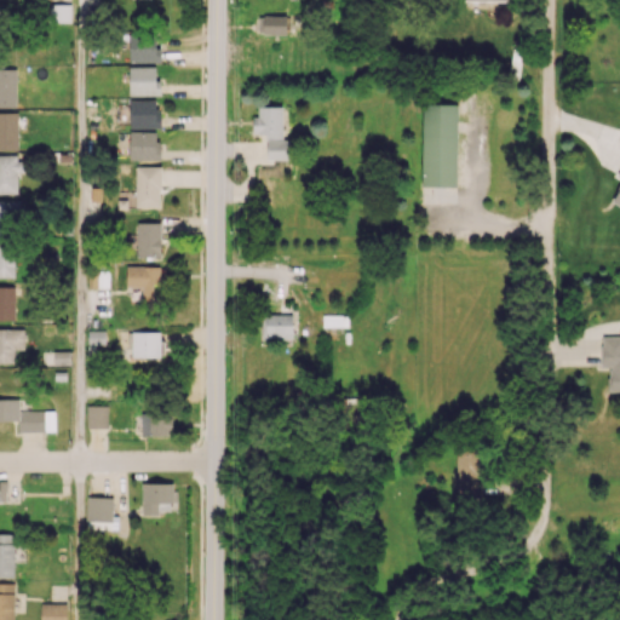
[(73,5),(50,4),(50,22),(72,22),(73,5)]
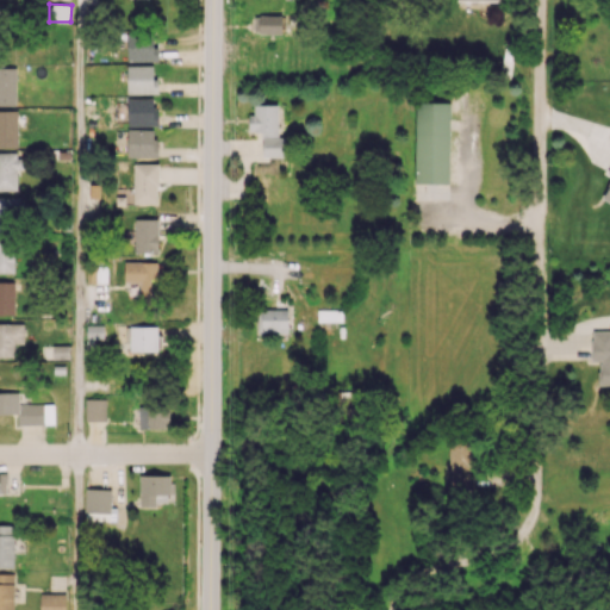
[(282,33),(282,17),(255,16),(254,33),(282,33)]
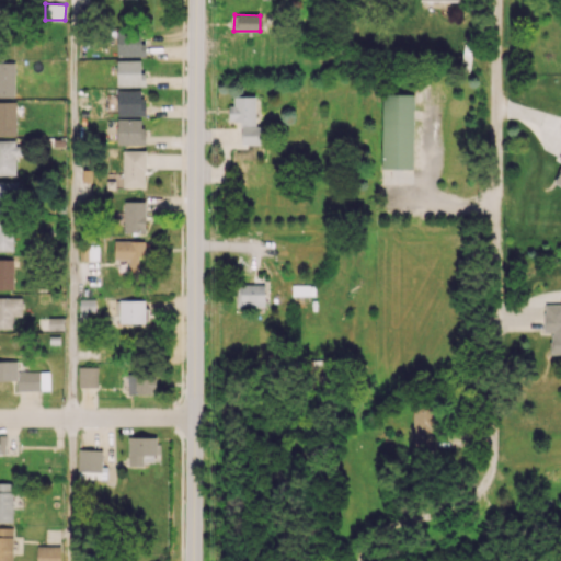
[(145,56),(144,30),(116,31),(117,56),(145,56)]
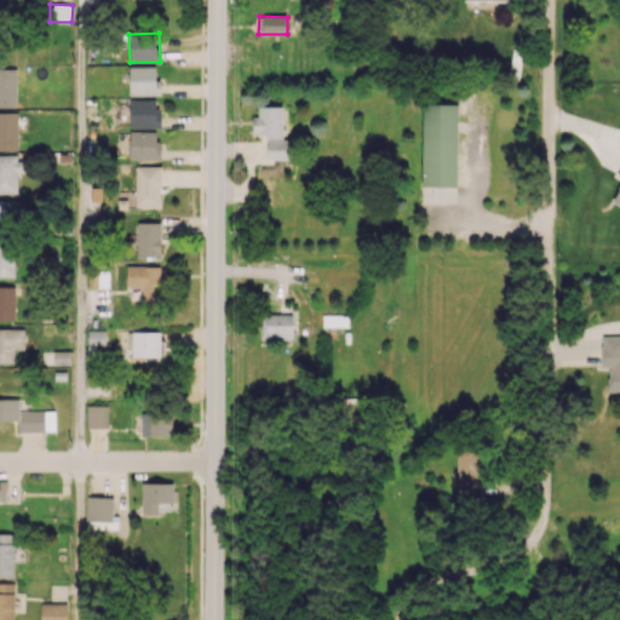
[(130,95),(161,95),(161,80),(155,80),(155,67),(128,67),(130,95)]
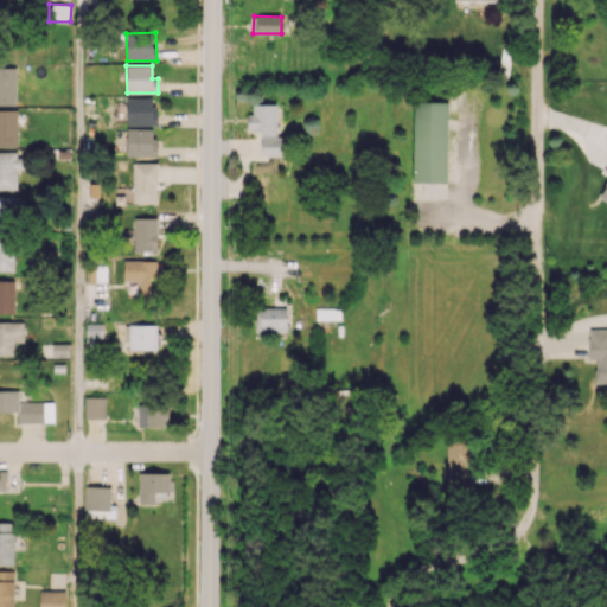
[(0,104),(16,106),(17,68),(0,66),(0,104)]
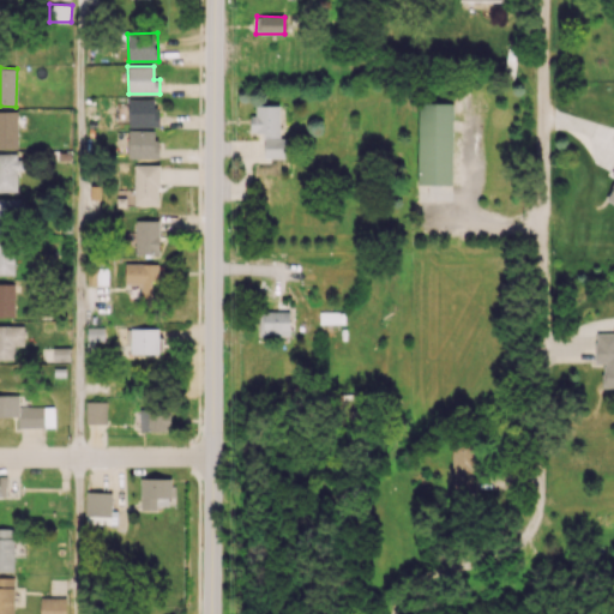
[(157,98),(127,98),(128,127),(157,126),(157,98)]
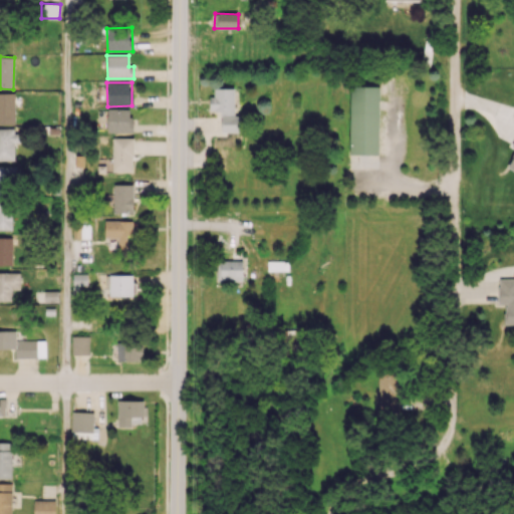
[(379,86),(350,85),(349,155),(378,155),(379,86)]
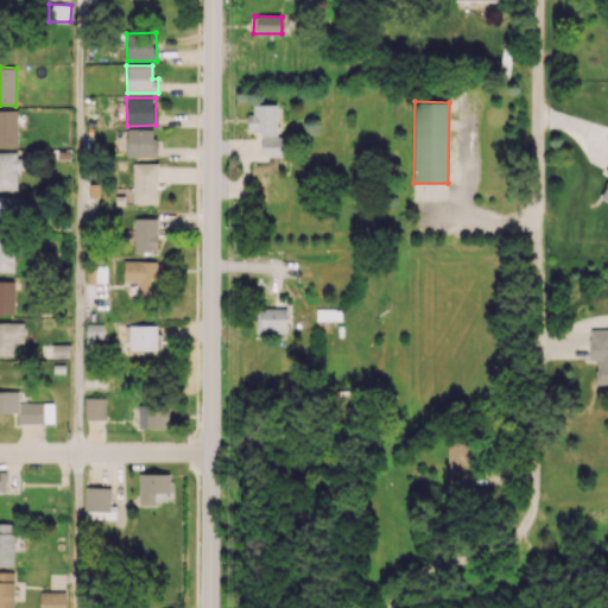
[(249,105),(251,131),(261,131),(261,156),(268,156),(270,165),(283,164),(282,137),(278,137),(277,105),(249,105)]
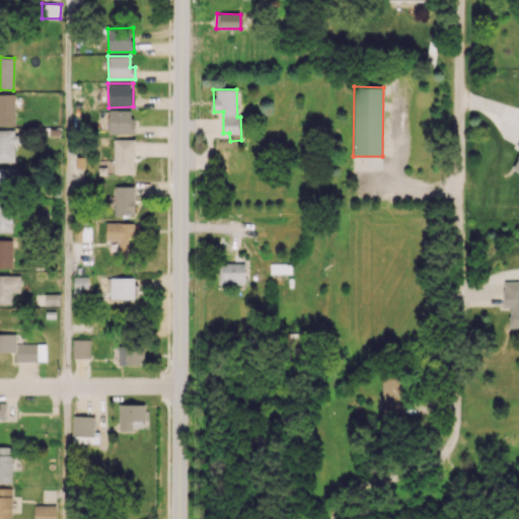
[(0,126),(15,126),(15,94),(0,93),(0,126)]
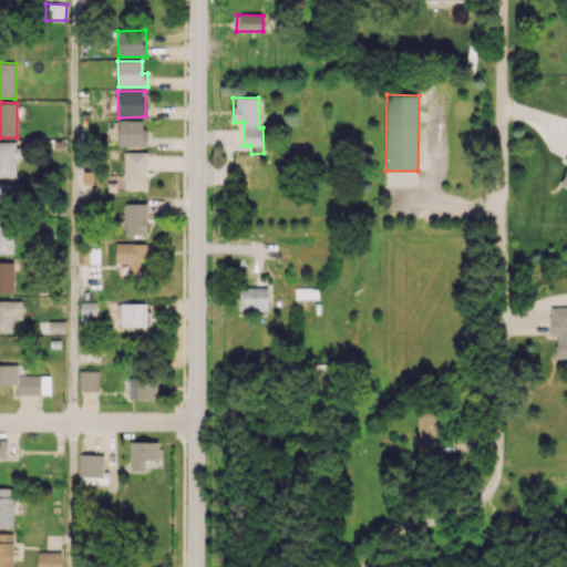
[(146,120),(119,120),(119,146),(146,146),(146,120)]
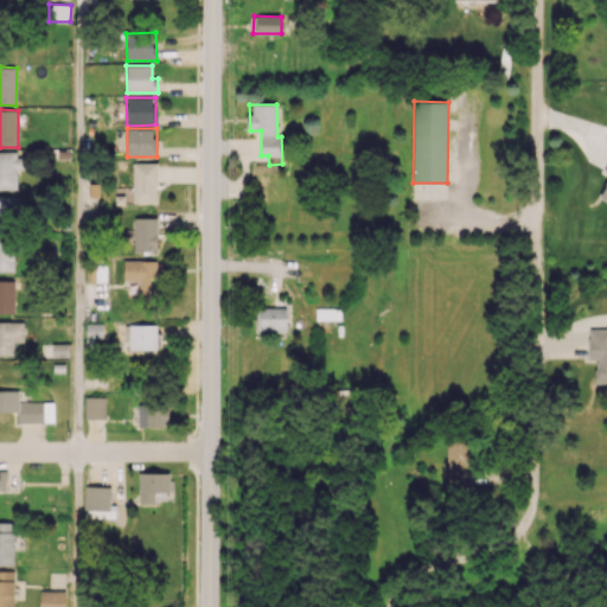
[(0,187),(17,189),(17,167),(24,168),(25,153),(0,152),(0,187)]
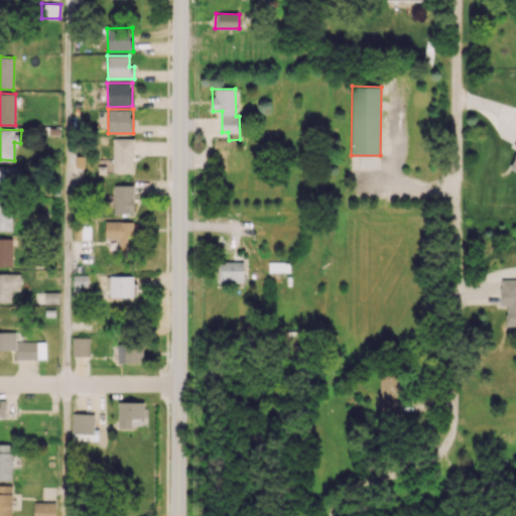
[(134,138),(113,138),(113,172),(133,172),(134,138)]
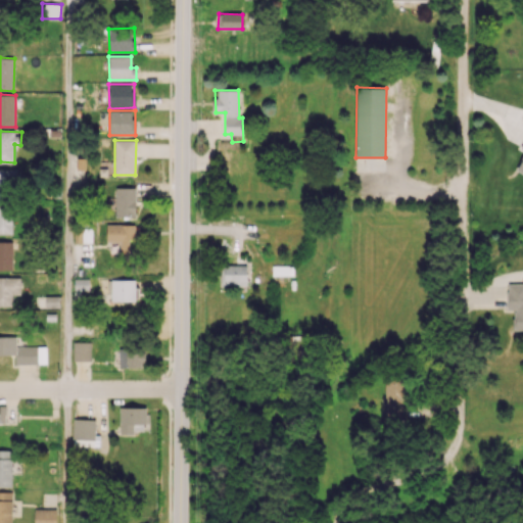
[(19,170),(0,169),(0,193),(18,193),(19,170)]
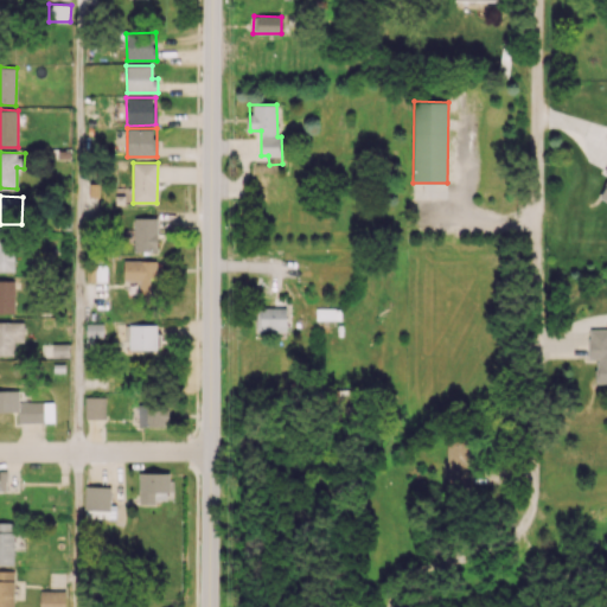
[(158,251),(158,218),(134,217),(134,251),(158,251)]
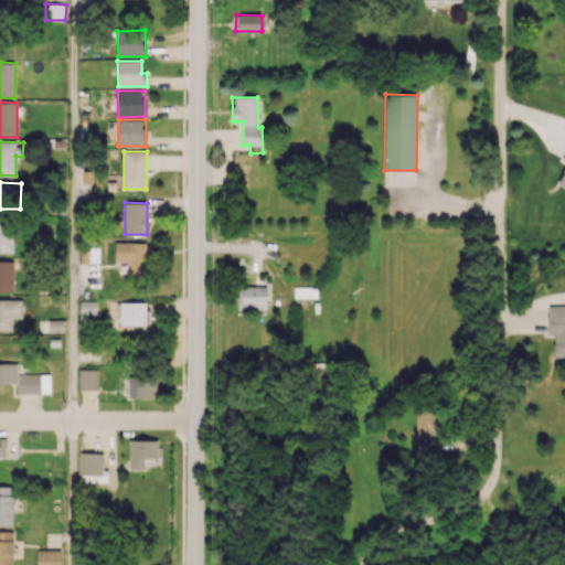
[(0,221),(0,252),(14,252),(13,221),(0,221)]
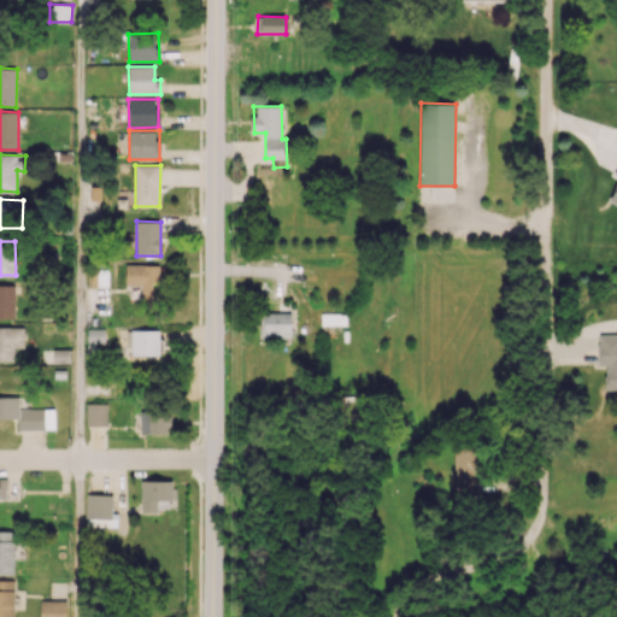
[(125,286),(140,286),(140,298),(154,298),(154,285),(164,285),(164,264),(125,265),(125,286)]
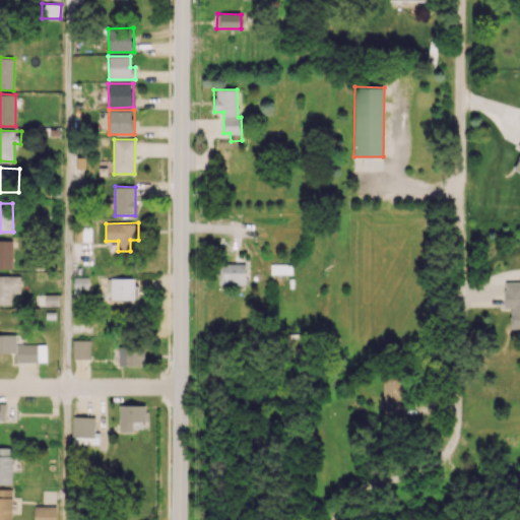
[(0,267),(12,268),(13,240),(0,240),(0,267)]
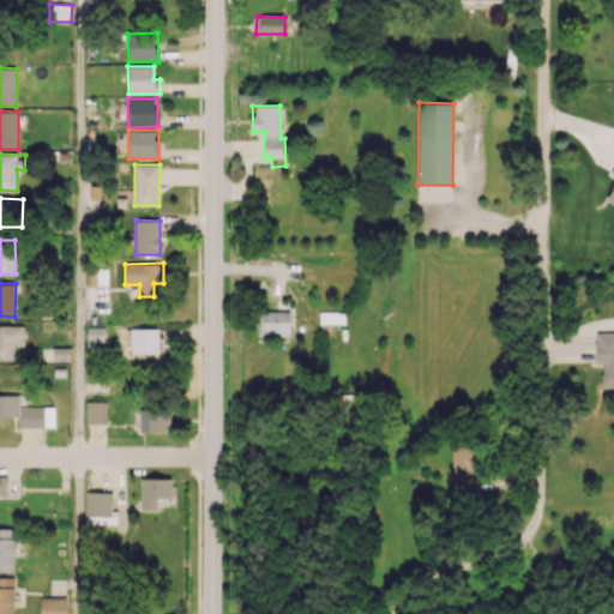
[(289,336),(290,312),(259,311),(259,336),(289,336)]
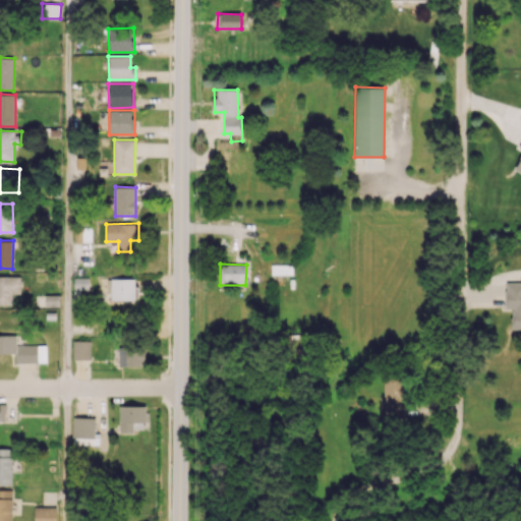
[(292,274),(292,265),(271,265),(271,274),(292,274)]
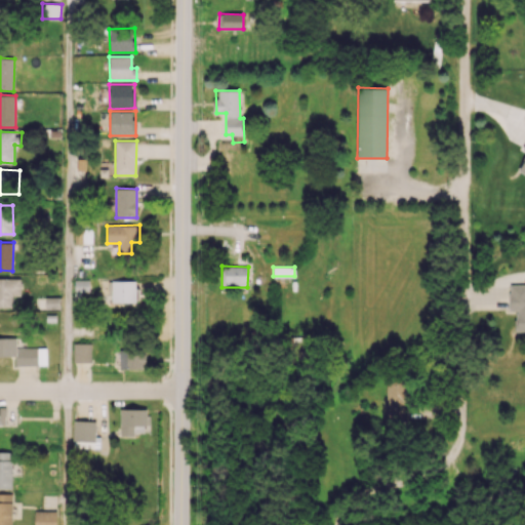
[(21,279),(0,278),(0,307),(12,308),(12,295),(21,296),(21,279)]
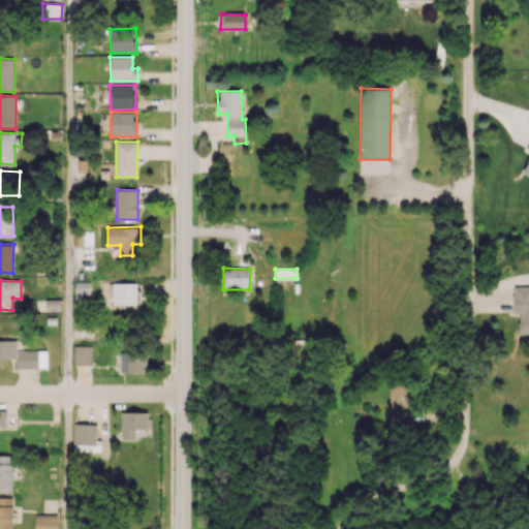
[(138,282),(111,283),(111,304),(138,304),(138,282)]
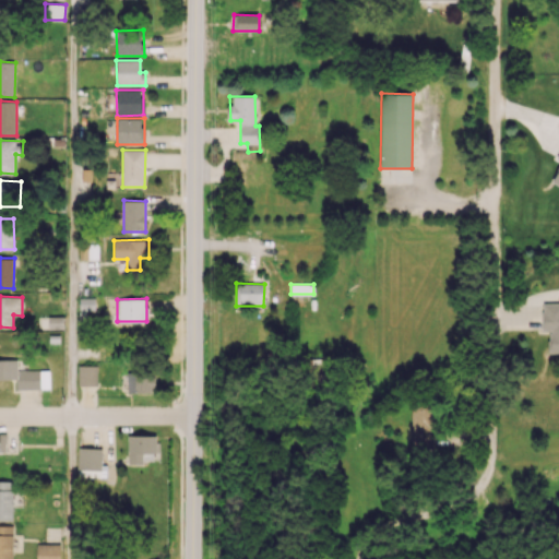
[(558,353),(558,301),(543,302),(544,331),(548,331),(548,353),(558,353)]
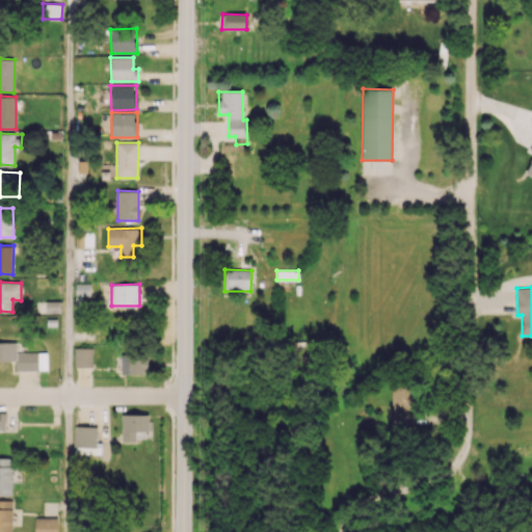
[(61,301),(47,301),(46,313),(60,313),(61,301)]
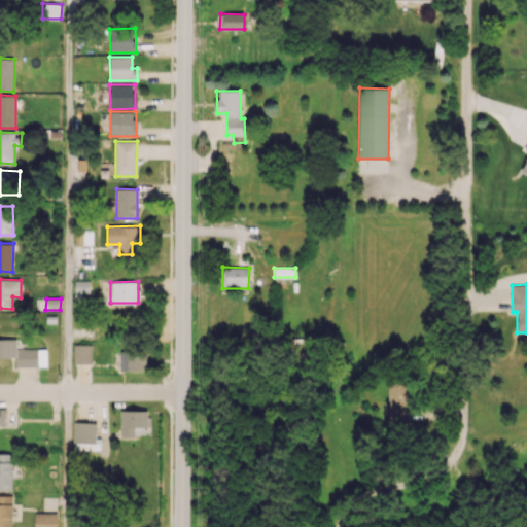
[(46,349),(16,349),(16,339),(0,339),(0,357),(15,357),(15,366),(46,366),(46,349)]
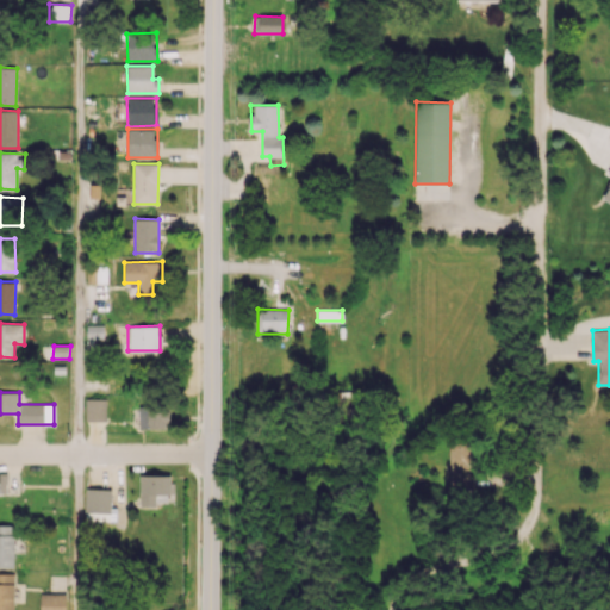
[(85,421),(106,421),(106,399),(86,398),(85,421)]
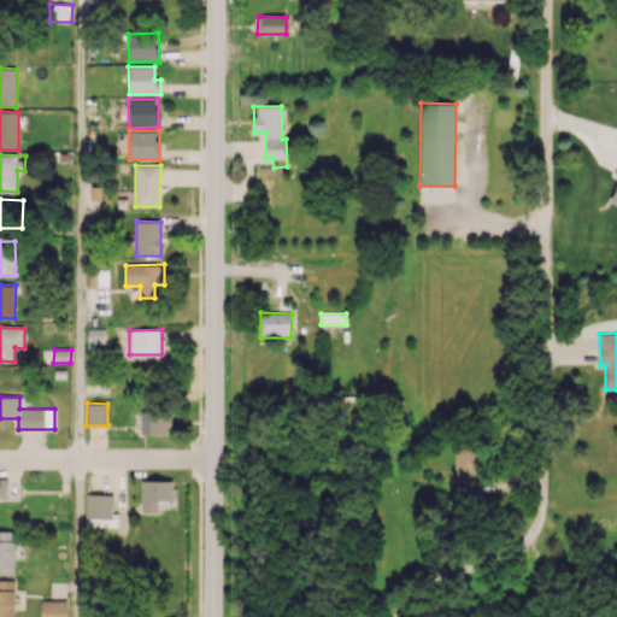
[(171,433),(170,411),(140,411),(141,434),(171,433)]
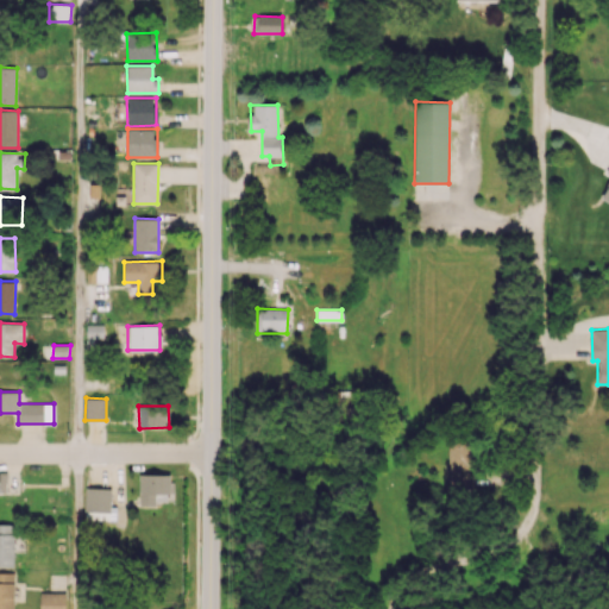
[(449,440),(447,488),(473,488),(475,440),(449,440)]
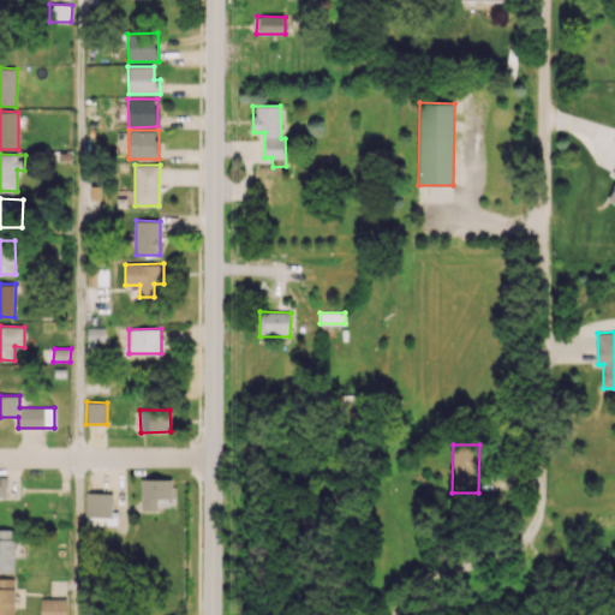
[(173,479),(139,479),(139,511),(159,511),(159,506),(173,506),(173,479)]
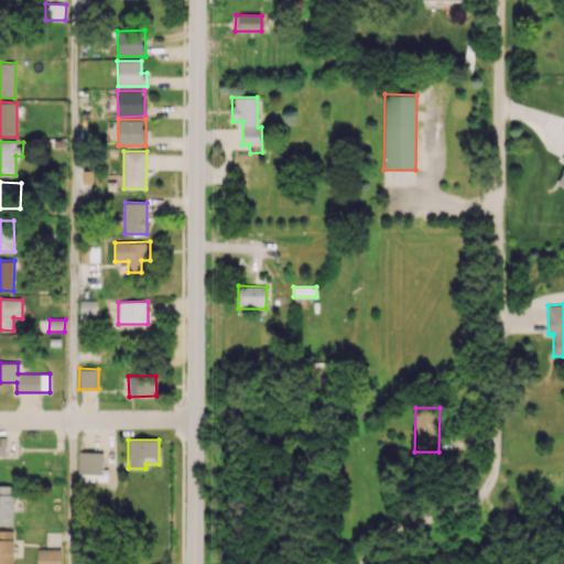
[(102,452),(79,452),(77,480),(107,483),(107,469),(102,469),(102,452)]
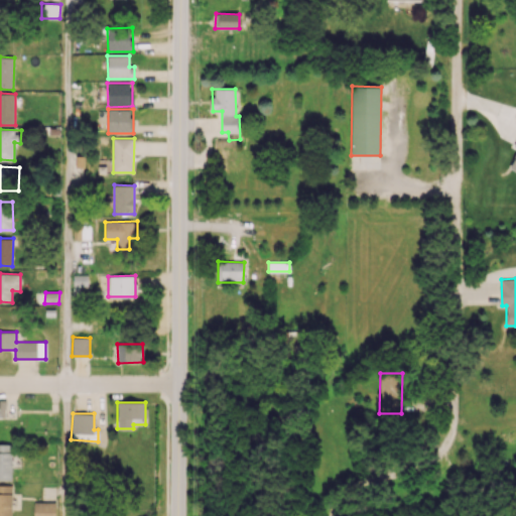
[(0,480),(12,481),(12,443),(0,443),(0,480)]
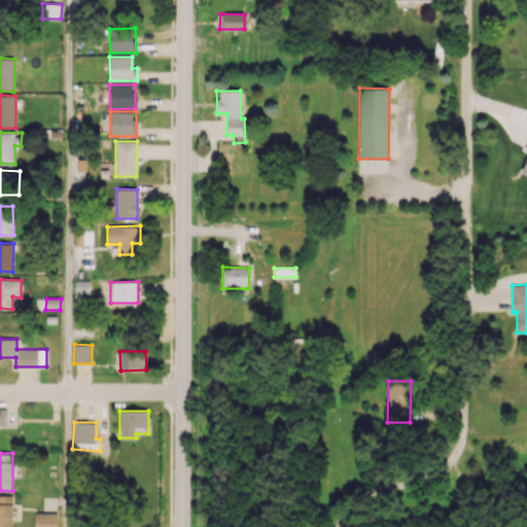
[(0,526),(11,526),(11,495),(0,495),(0,526)]
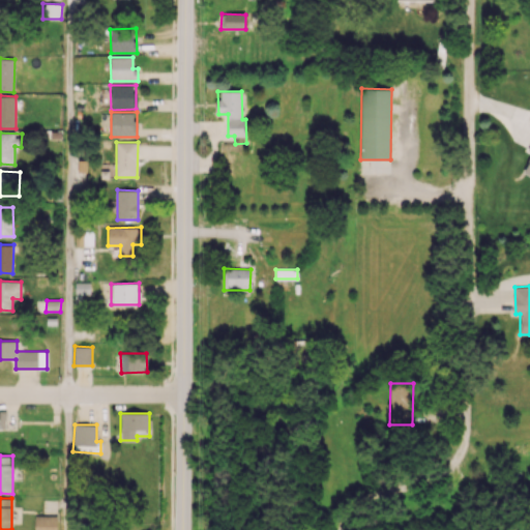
[(33,529),(56,529),(57,516),(34,514),(33,529)]
